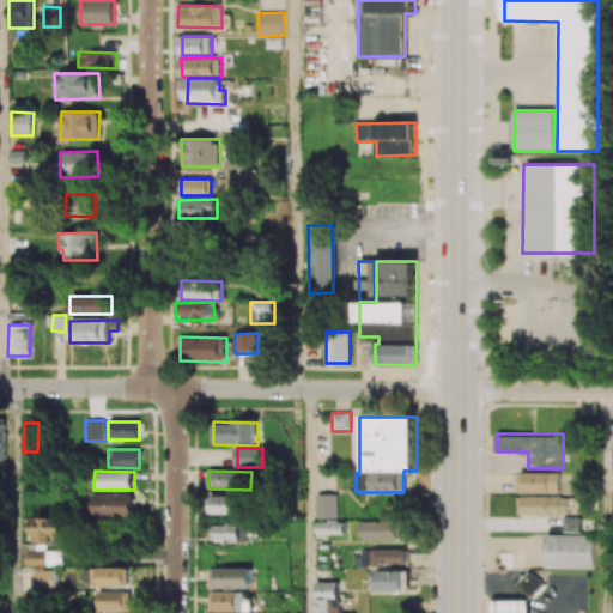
[(559,493),(559,473),(519,472),(519,493),(559,493)]
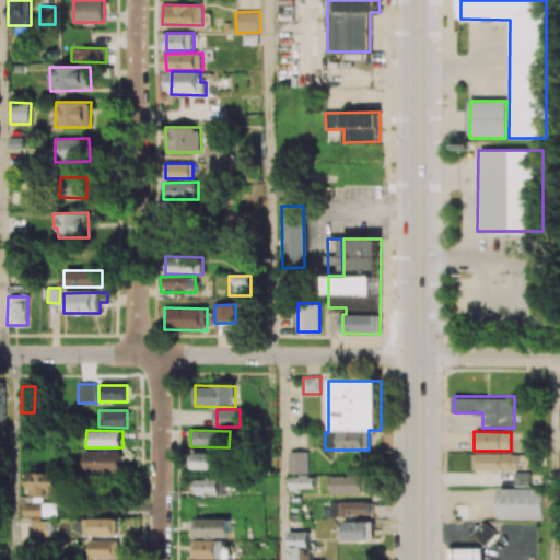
[(84,473),(121,474),(123,451),(85,451),(84,473)]
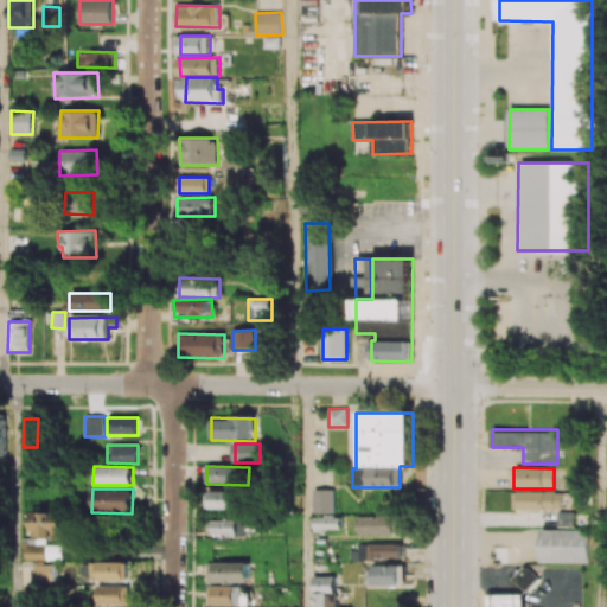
[(240,490),(211,491),(212,510),(240,509),(240,490)]
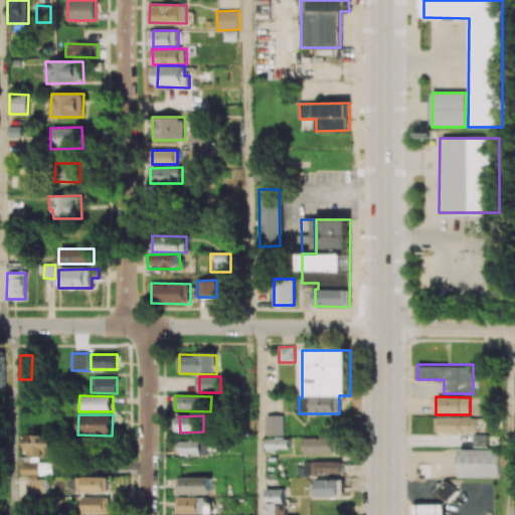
[(285,415),(266,415),(267,437),(285,437),(285,415)]
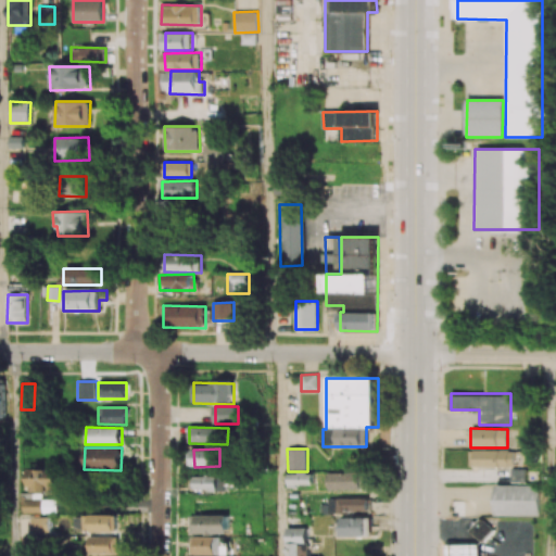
[(514,451),(471,451),(471,467),(514,468),(514,451)]
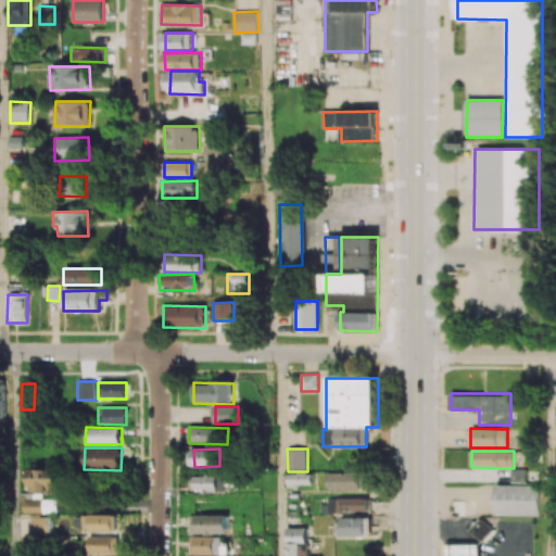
[(512,468),(512,482),(526,482),(526,469),(512,468)]
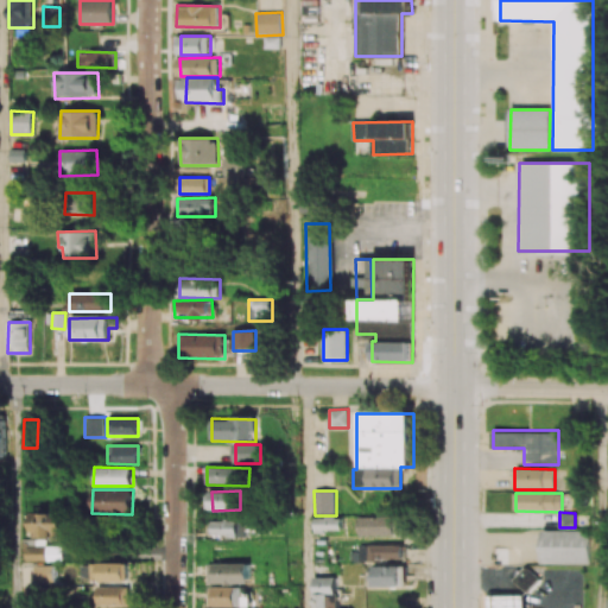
[(30,538),(64,538),(64,513),(30,513),(30,538)]
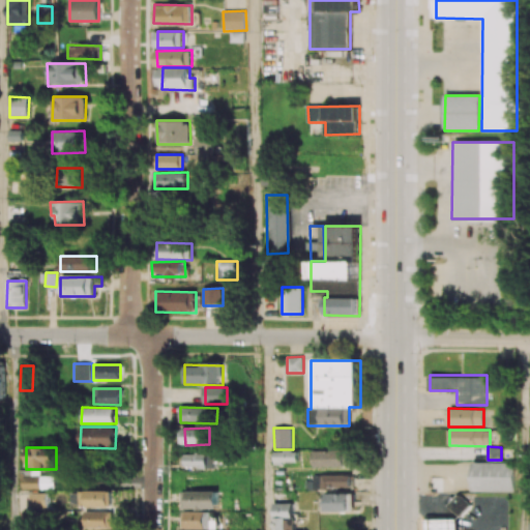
[(311,466),(345,468),(346,451),(312,449),(311,466)]
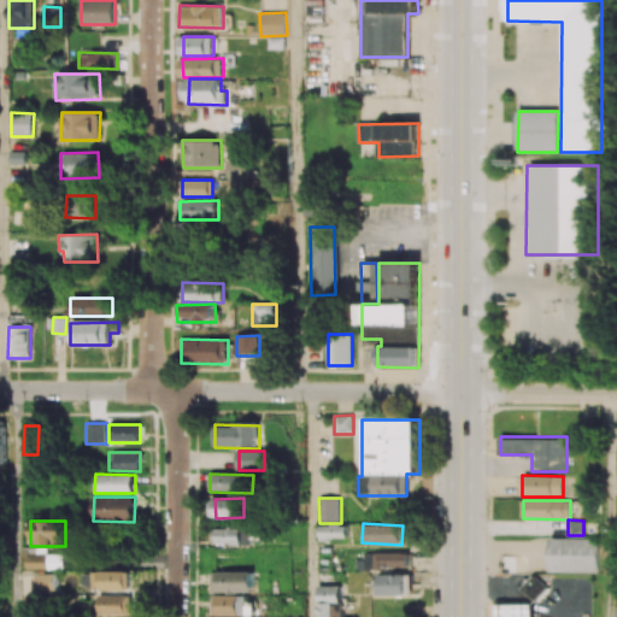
[(347,524),(318,524),(318,540),(347,541),(347,524)]
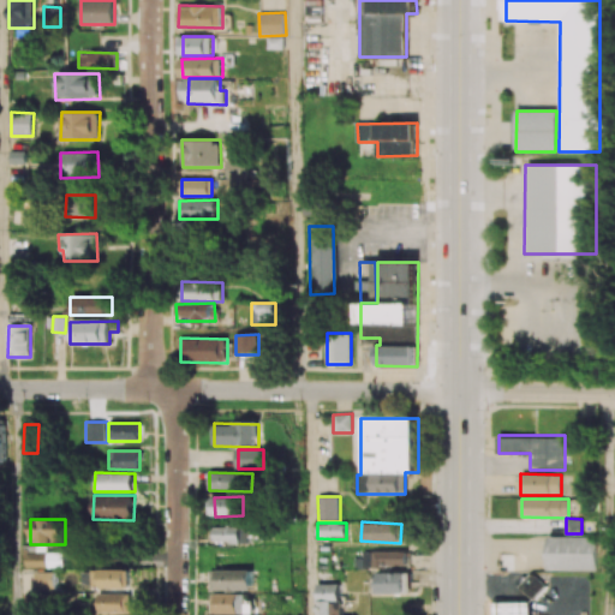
[(215,543),(250,543),(250,527),(215,527),(215,543)]
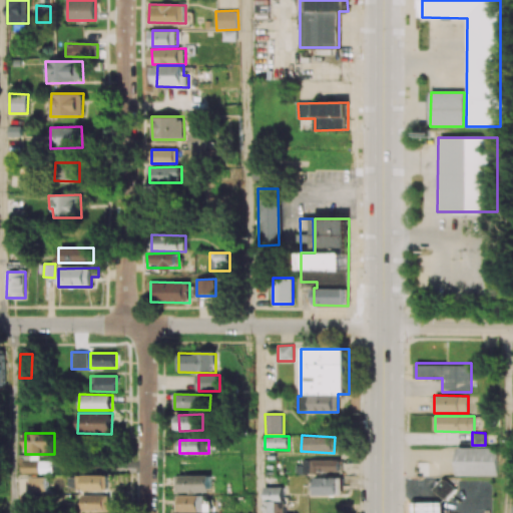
[(457,476),(496,476),(497,448),(457,447),(457,476)]
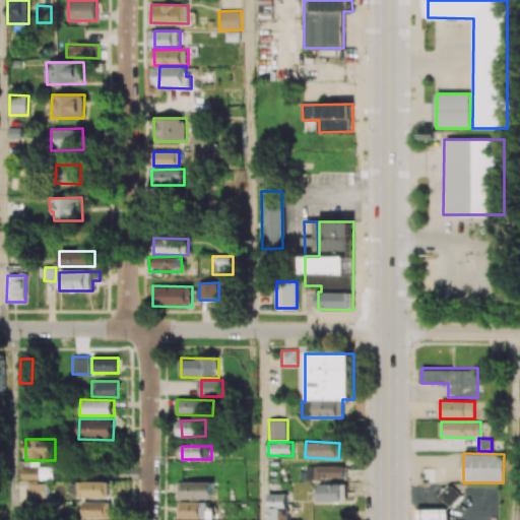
[(344,477),(343,466),(304,467),(304,478),(344,477)]
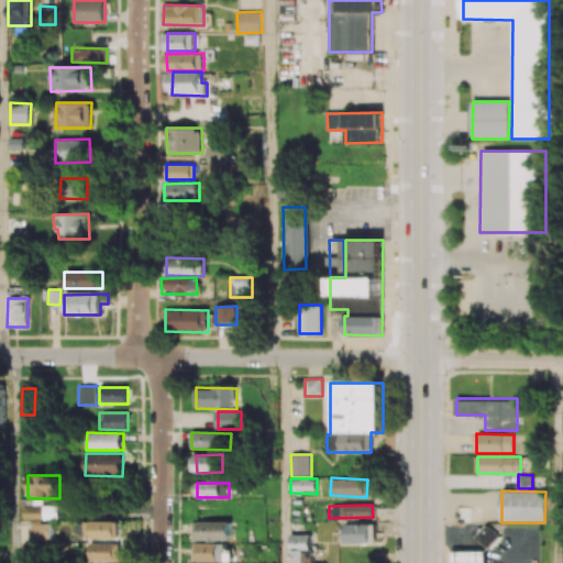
[(41,506),(22,506),(22,519),(41,519),(41,506)]
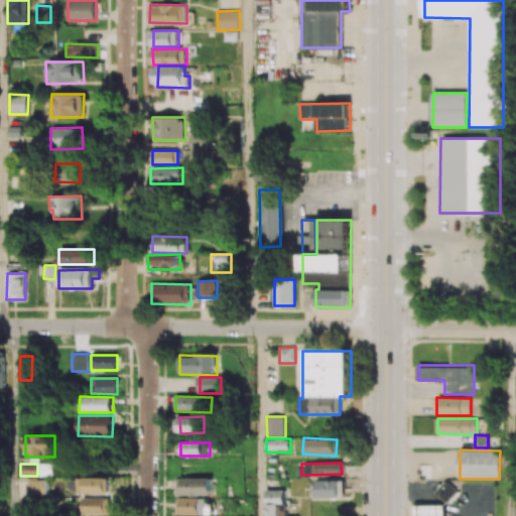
[(83,494),(110,494),(110,478),(83,478),(83,494)]
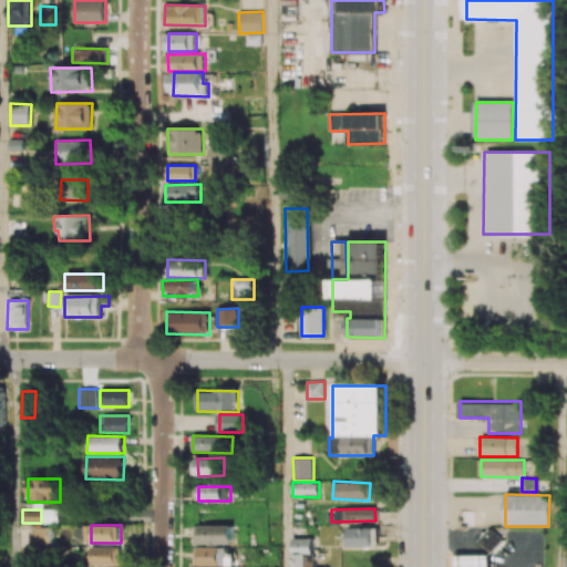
[(233,525),(195,526),(195,544),(233,544),(233,525)]
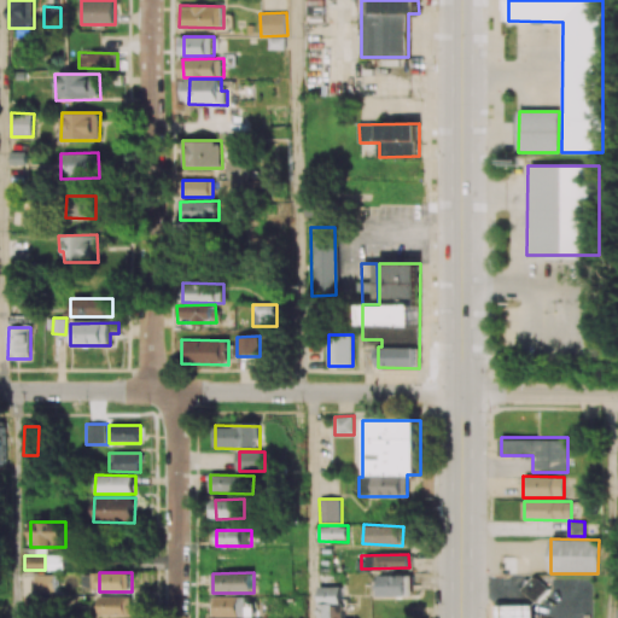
[(83,589),(98,589),(98,573),(83,575),(83,589)]
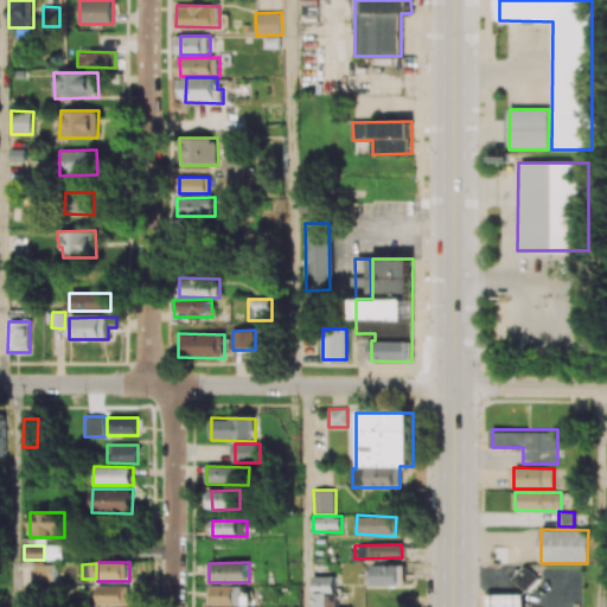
[(53,564),(34,564),(34,583),(53,583),(53,564)]
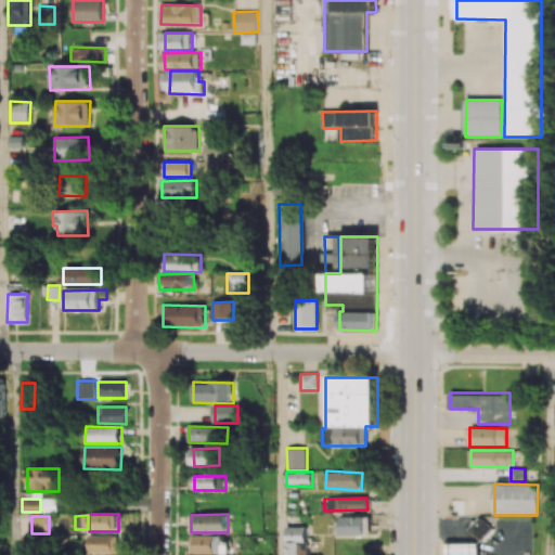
[(370,517),(337,517),(337,536),(370,537),(370,517)]
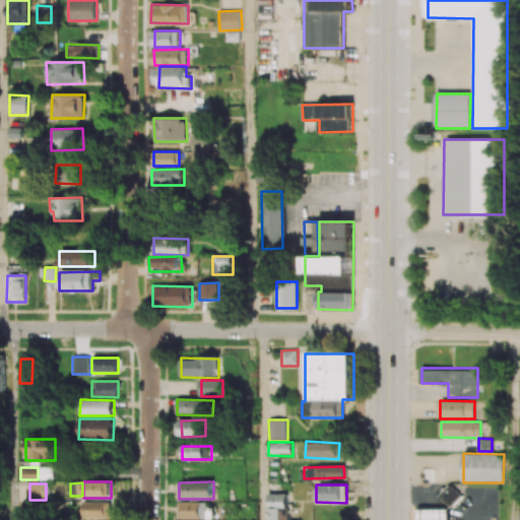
[(440,496),(452,507),(462,496),(450,485),(440,496)]
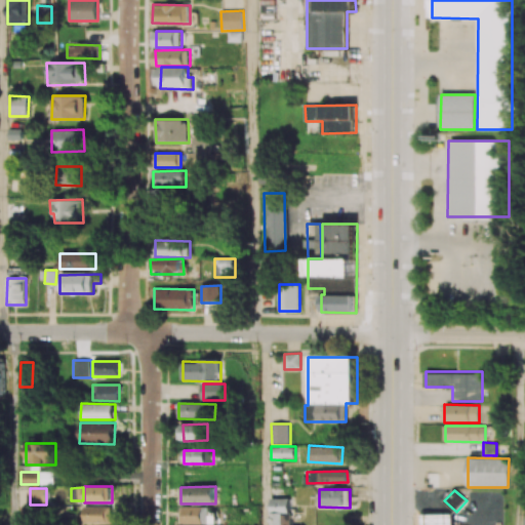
[(290,524),(290,497),(269,498),(269,524),(290,524)]
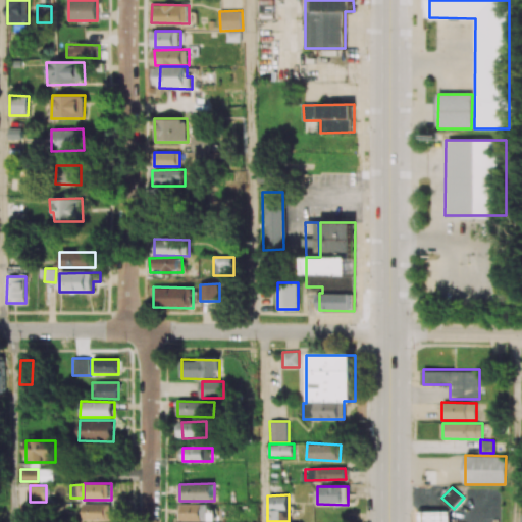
[(84,520),(112,520),(113,504),(84,504),(84,520)]
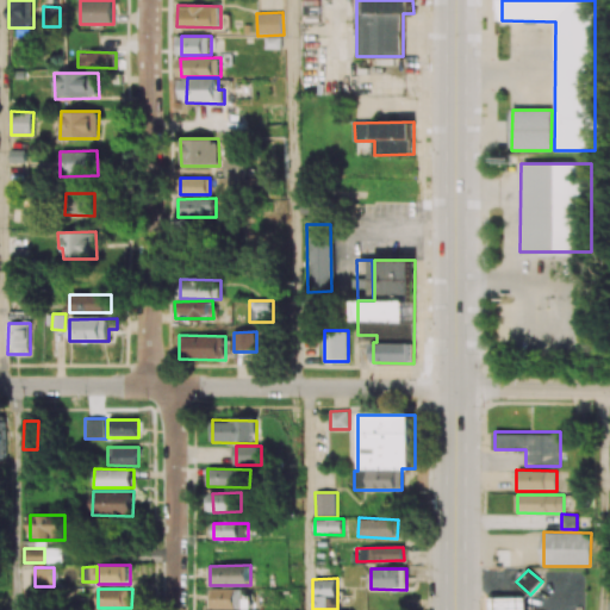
[(251,609),(251,591),(212,590),(211,609),(251,609)]
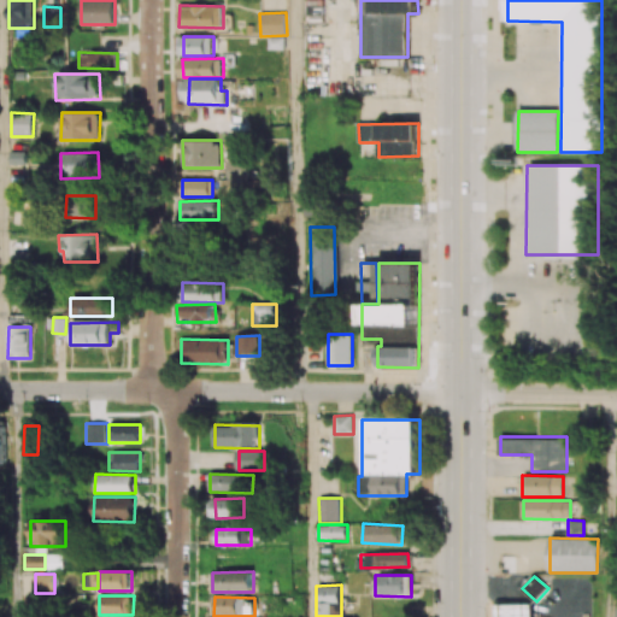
[(497,606),(497,616),(534,616),(534,605),(497,606)]
